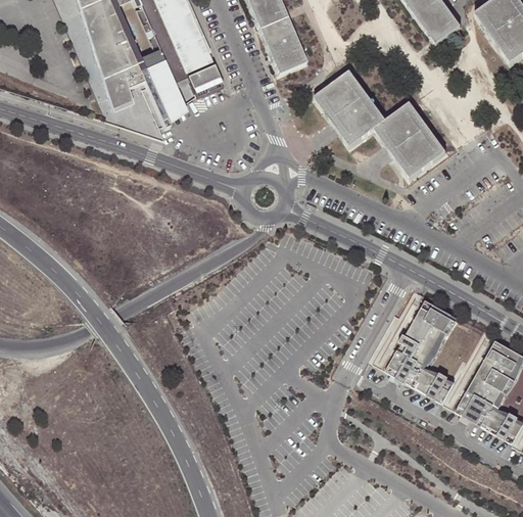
[(80,0),(104,77),(113,107),(134,98),(130,86),(145,79),(165,126),(172,124),(171,121),(188,109),(185,101),(176,81),(189,75),(197,93),(198,96),(225,84),(216,63),(197,72),(195,68),(215,60),(188,0),(80,0)]
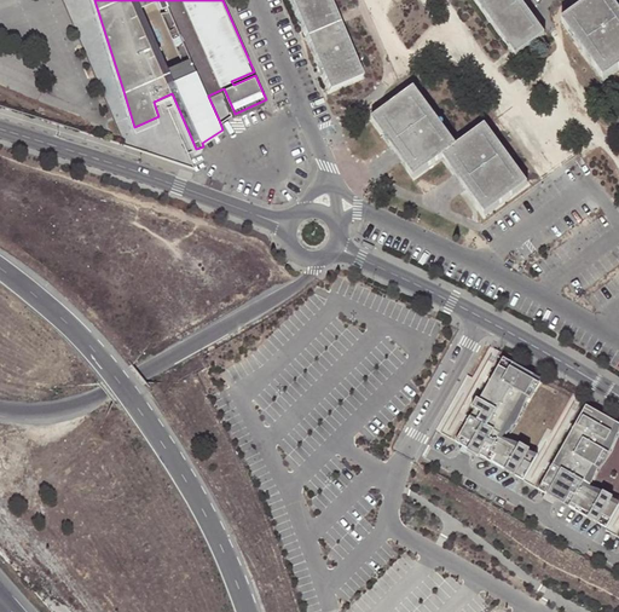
[(291,0),(328,85),(362,71),(330,0),(291,0)]
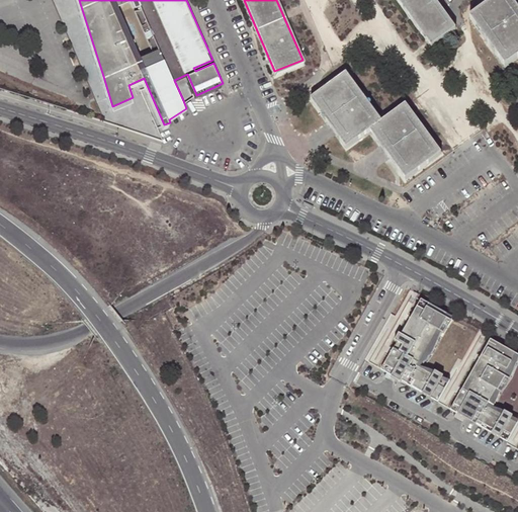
[(454,24),(436,0),(399,0),(431,43),(454,24)]
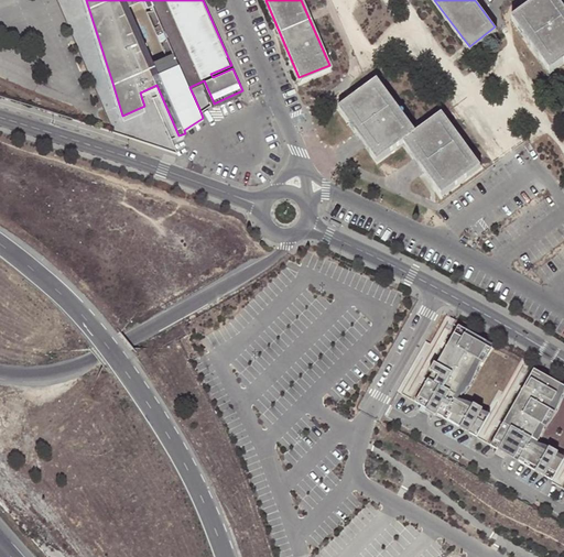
[(563,9),(556,0),(530,0),(510,14),(550,68),(563,57),(563,9)]
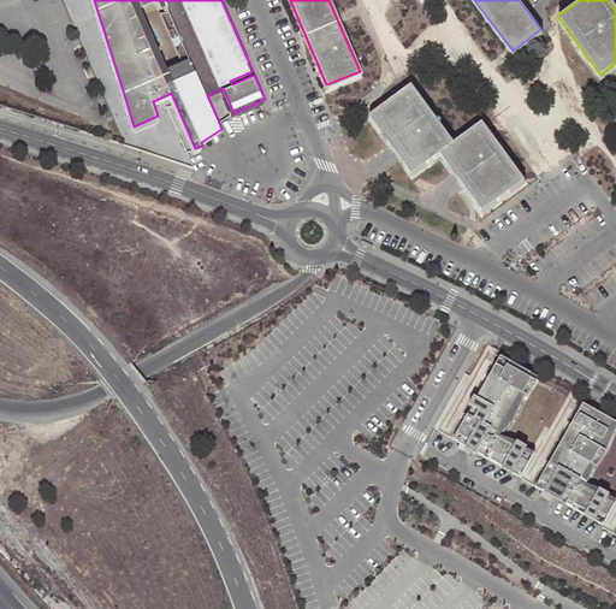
[(400,154),(412,171),(439,151),(451,166),(463,182),(481,207),(523,177),(481,119),(454,140),(410,82),(388,99),(381,104),(369,113),(388,139),(400,154)]
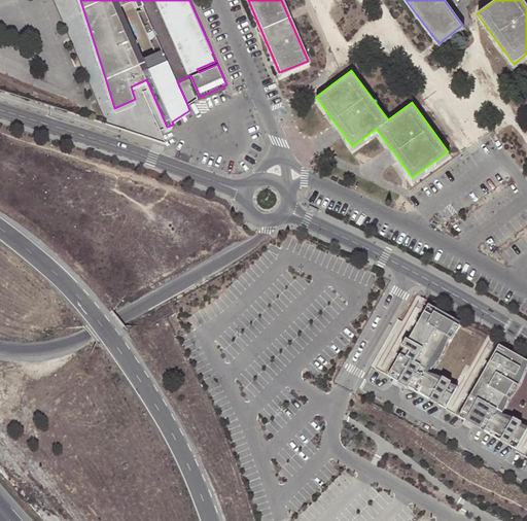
[(454,317),(427,303),(389,371),(394,373),(403,379),(440,398),(449,382),(425,369),(454,317)]
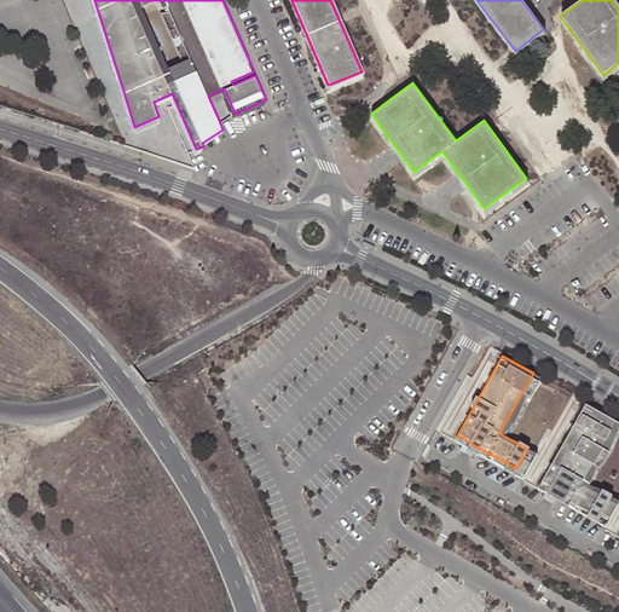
[(615,421),(585,403),(541,483),(545,486),(556,492),(599,517),(609,496),(582,480),(615,421)]
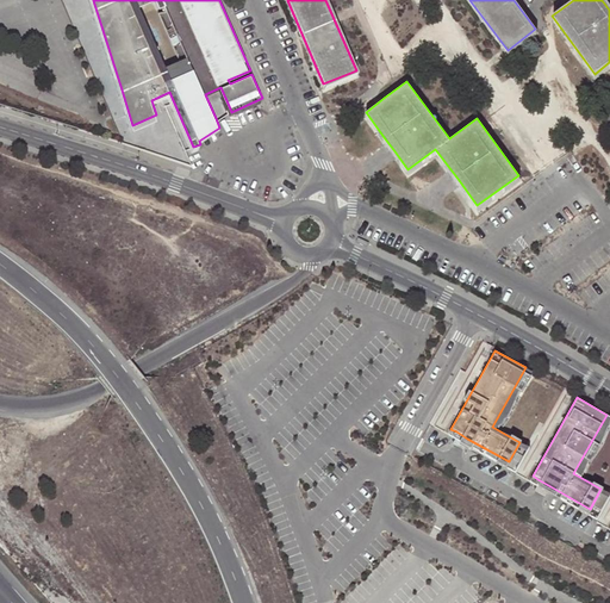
[(467,439),(456,431),(453,437),(464,443),(467,439)]
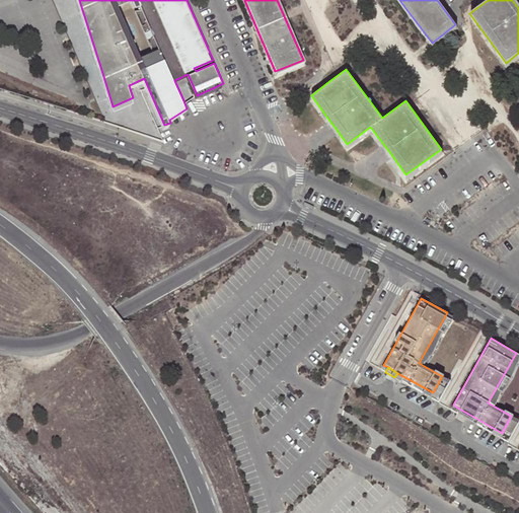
[(466,413),(457,408),(454,413),(463,418),(466,413)]
